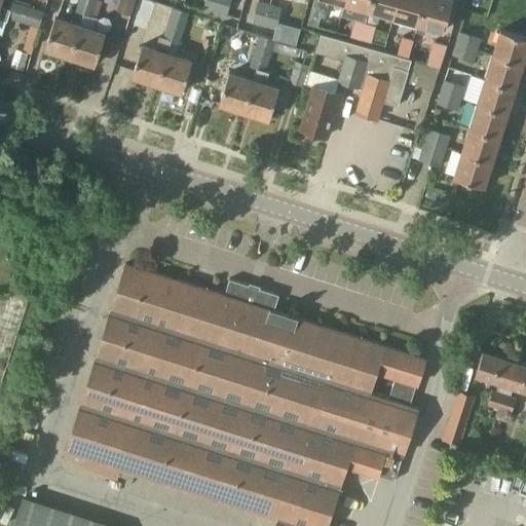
[(23,22),(28,5),(12,0),(9,8),(7,16),(23,22)]
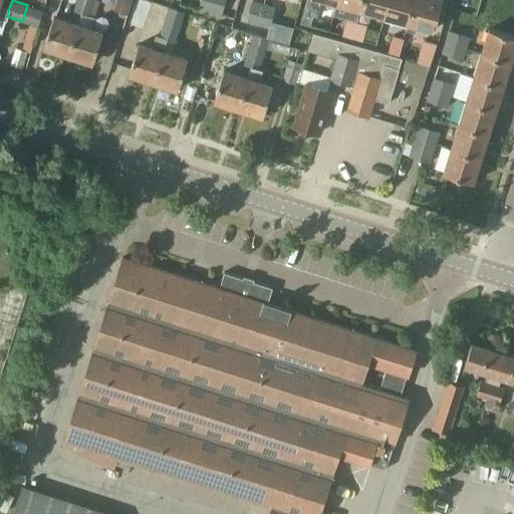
[(93,0),(76,0),(73,10),(89,15),(93,0)]
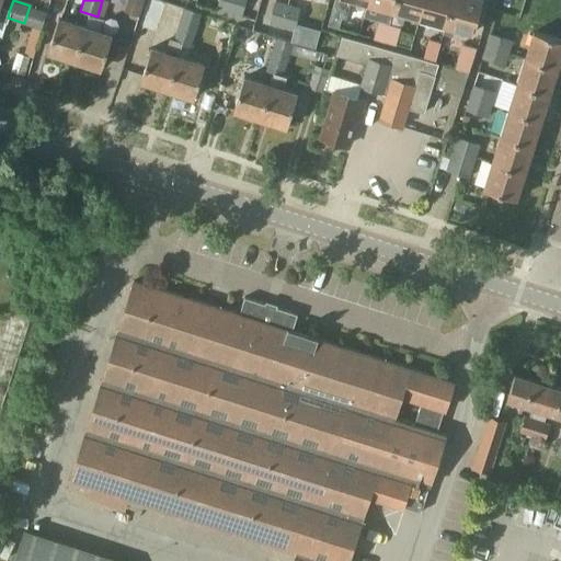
[(162,2),(156,0),(147,0),(137,31),(152,36),(156,24),(162,2)]
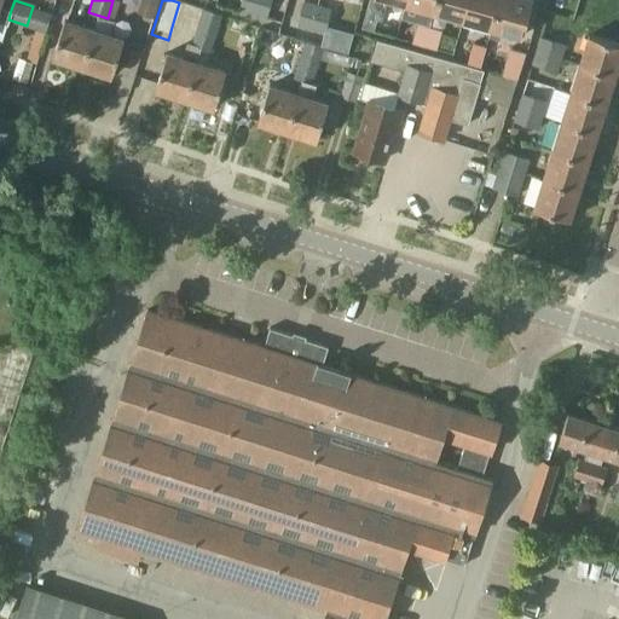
[(252,15),(255,0),(239,0),(237,10),(252,15)]
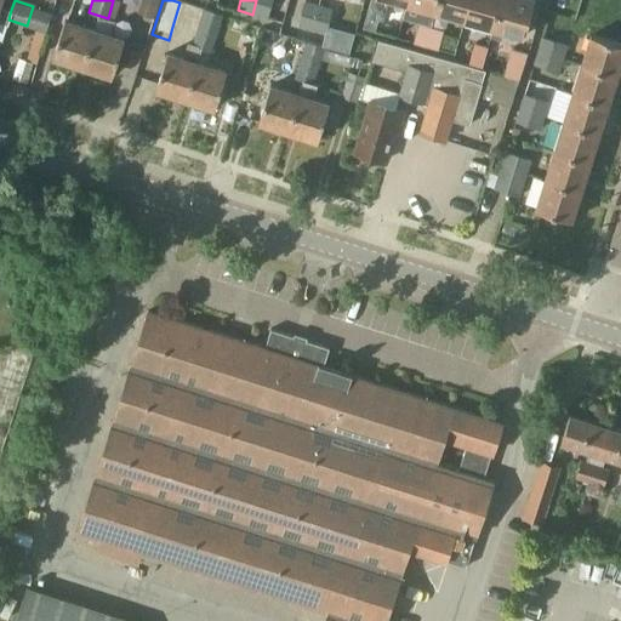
[(271,0),(256,0),(252,15),(267,18),(271,0)]
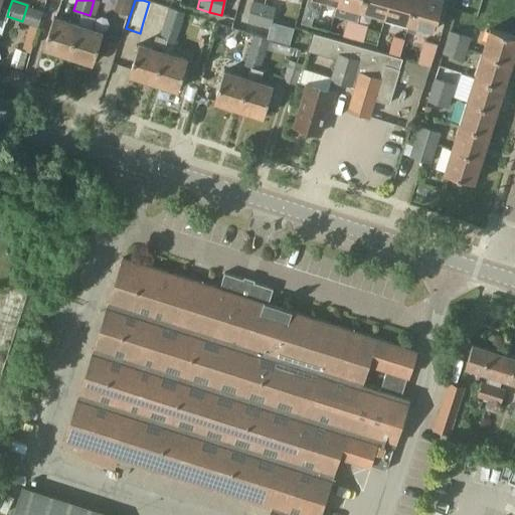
[(231,26),(253,33),(255,33),(265,3),(254,0),(252,0),(246,21),(234,18),(231,26)]
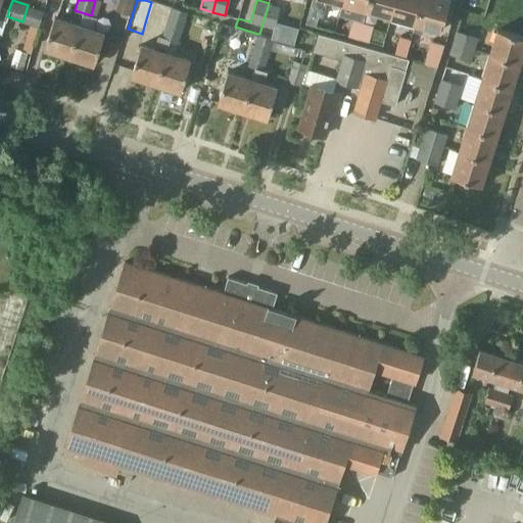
[(362,21),(366,10),(368,0),(341,0),(340,3),(355,7),(352,19),(362,21)]
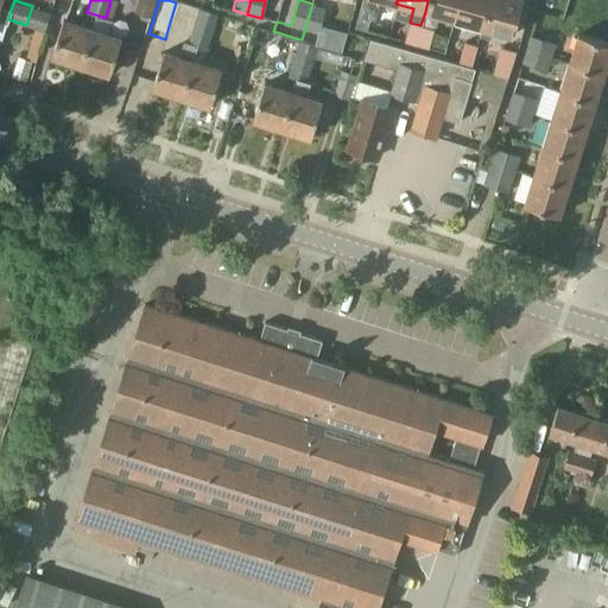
[(453,20),(458,0),(428,0),(425,12),(453,20)]
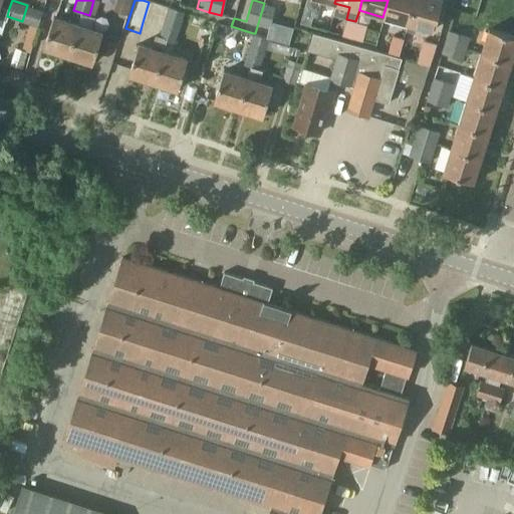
[(407,23),(413,0),(388,0),(382,17),(407,23)]
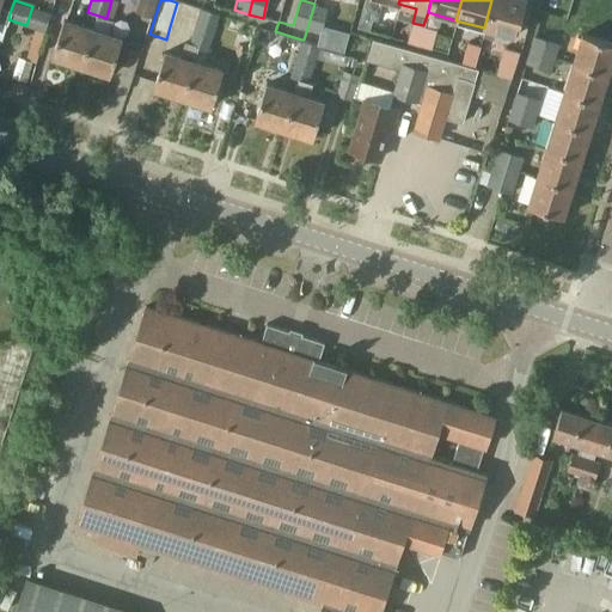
[(515,36),(525,0),(491,0),(484,28),(482,37),(494,41),(496,31),(515,36)]
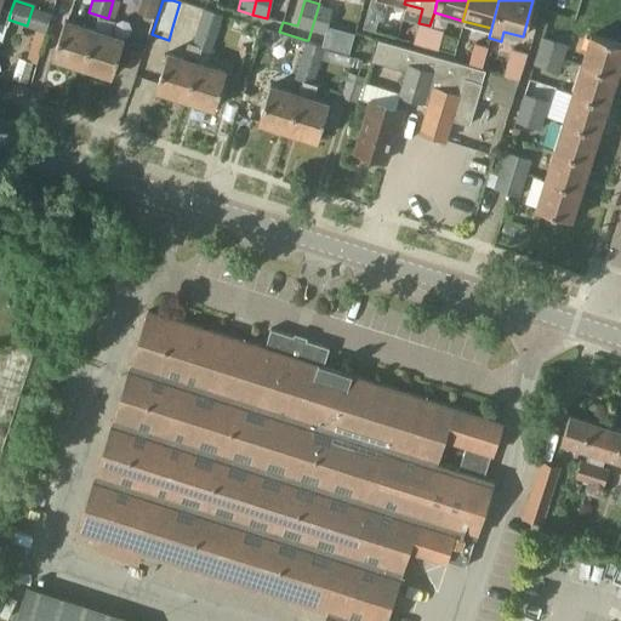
[(319,4),(308,40),(320,44),(323,33),(325,34),(332,7),(319,4)]
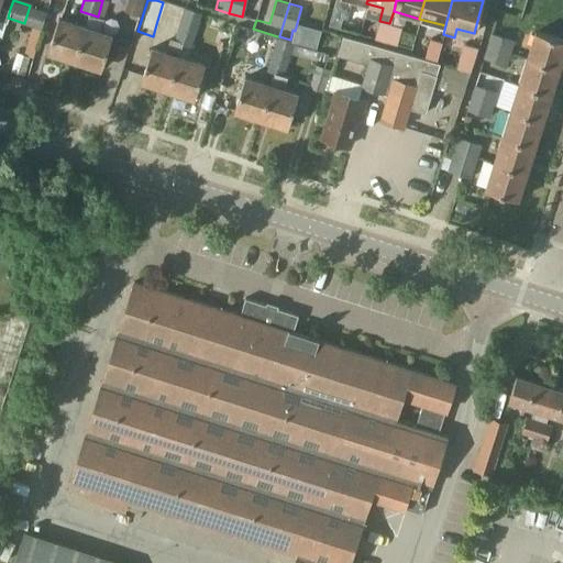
[(0,19),(7,21),(8,18),(10,9),(0,6),(0,19)]
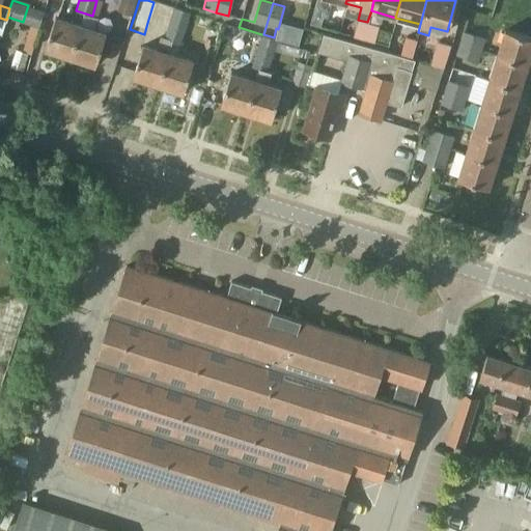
[(42,19),(45,10),(28,5),(23,22),(30,24),(38,27),(42,19)]
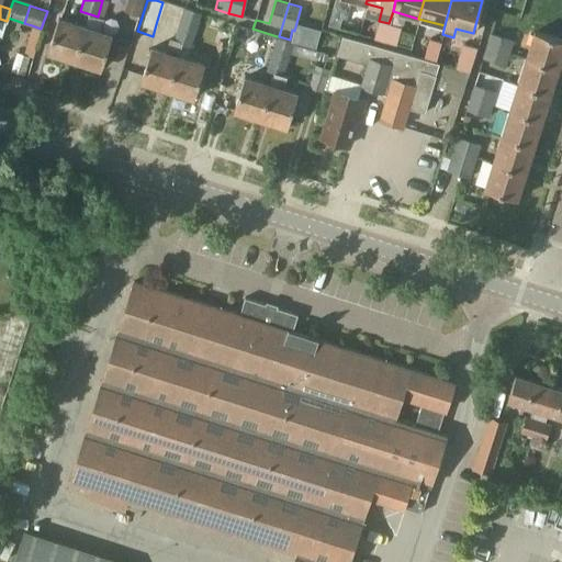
[(184,7),(178,24),(195,30),(201,12),(184,7)]
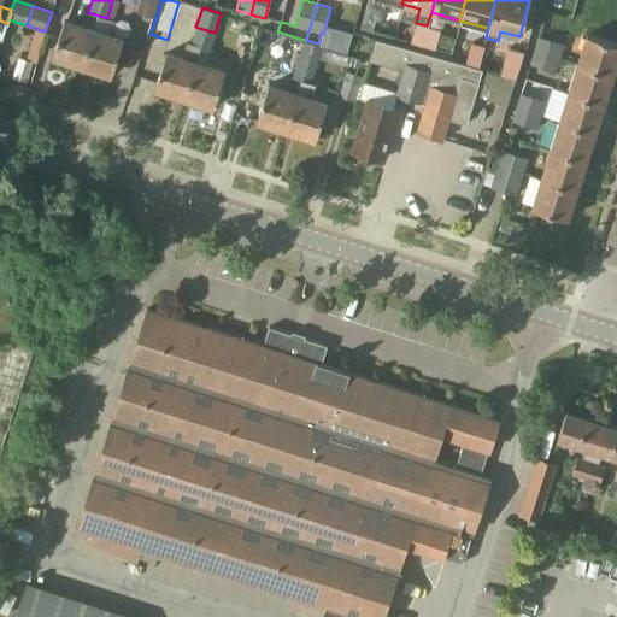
[(93,29),(81,66),(110,75),(121,39),(109,35),(113,21),(107,18),(98,16),(93,29)]
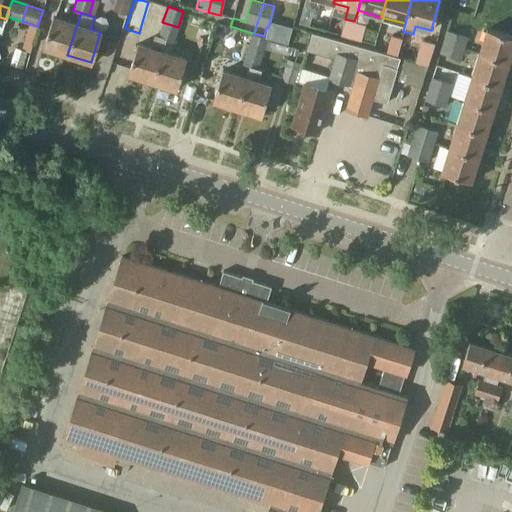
[(308,26),(311,16),(301,13),(298,23),(308,26)]
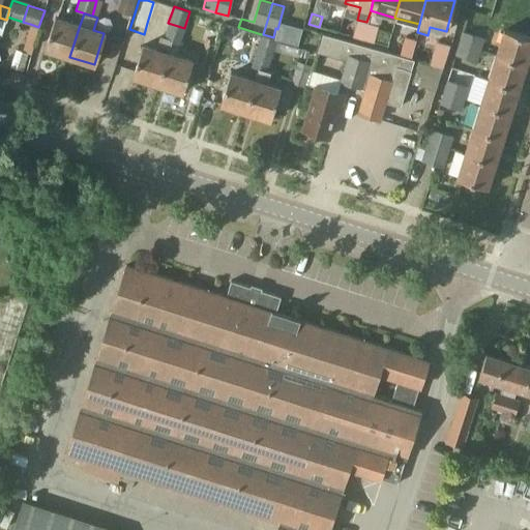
[(69,57),(80,25),(55,18),(46,49),(69,57)]
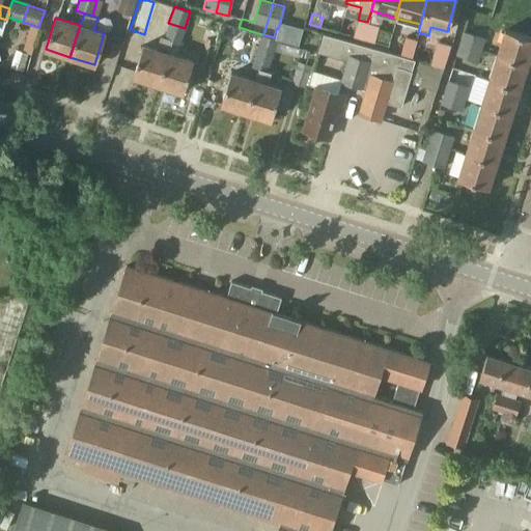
[(357,22),(353,35),(363,38),(367,25),(357,22)]
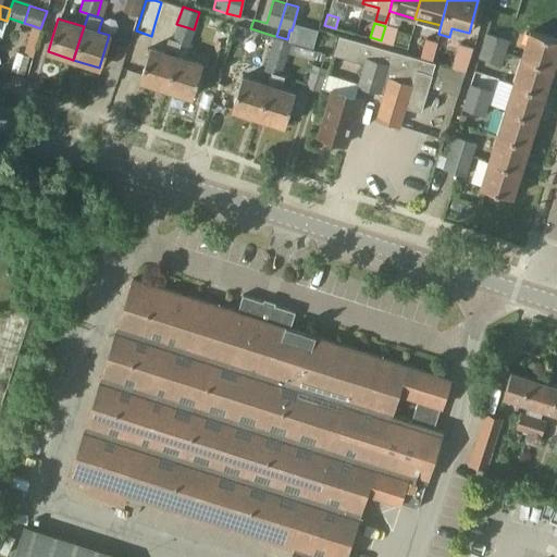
[(176,24),(172,40),(180,42),(188,46),(194,29),(176,24)]
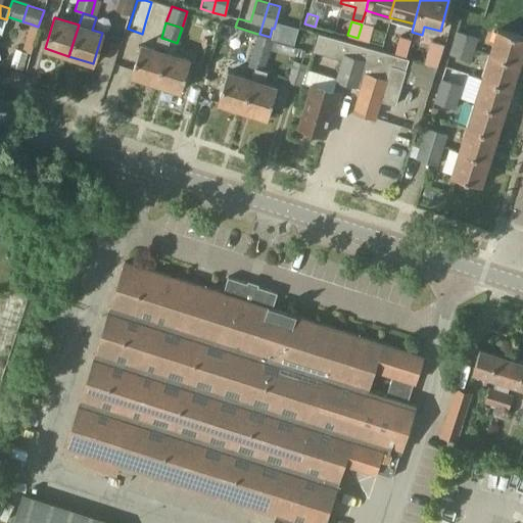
[(38,27),(30,24),(21,50),(30,52),(38,27)]
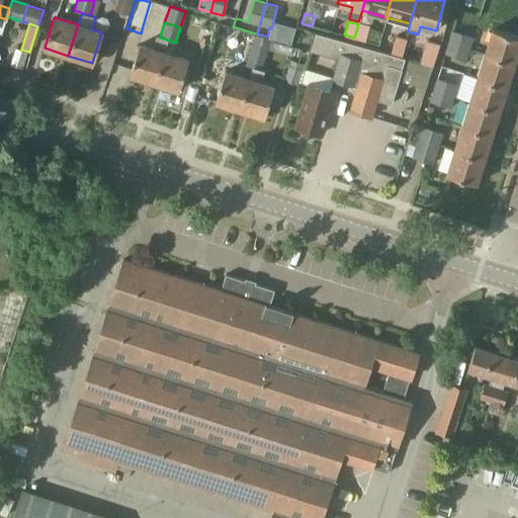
[(354,37),(365,40),(369,27),(358,24),(354,37)]
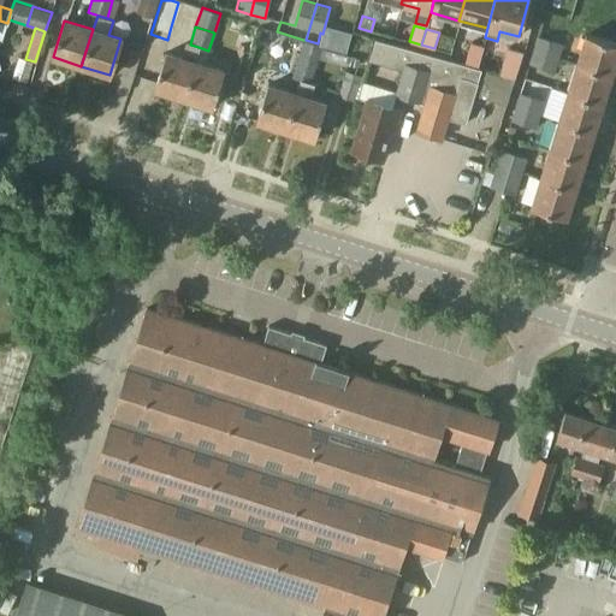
[(576,63),(611,73),(615,59),(615,43),(586,34),(576,63)]
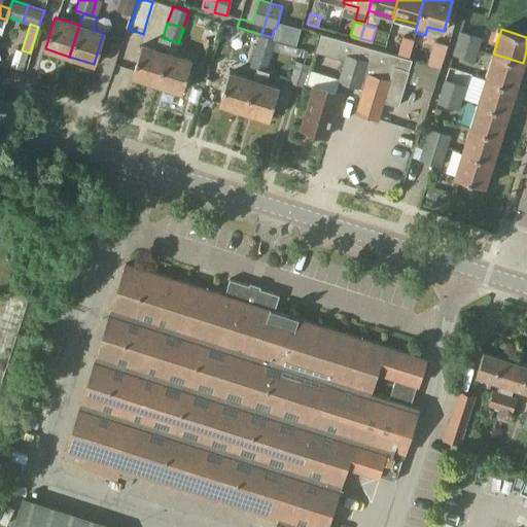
[(459,31),(455,42),(478,49),(482,37),(479,36),(459,31)]
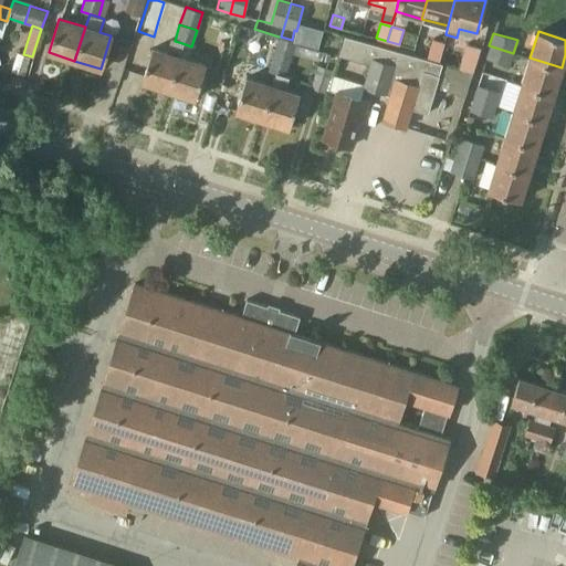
[(339,54),(353,59),(358,40),(345,35),(339,54)]
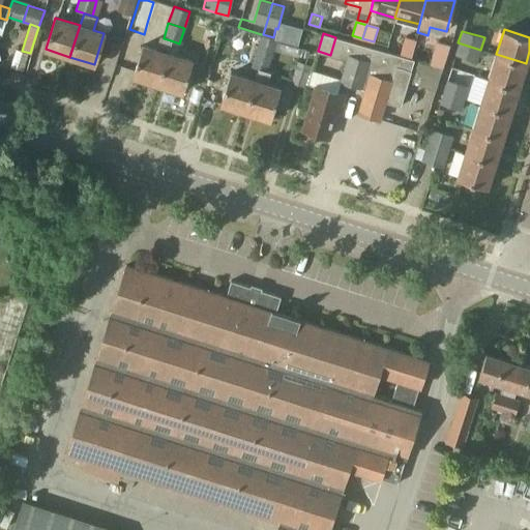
[(263,34),(261,34),(256,50),(272,55),(277,39),(273,37),(263,34)]
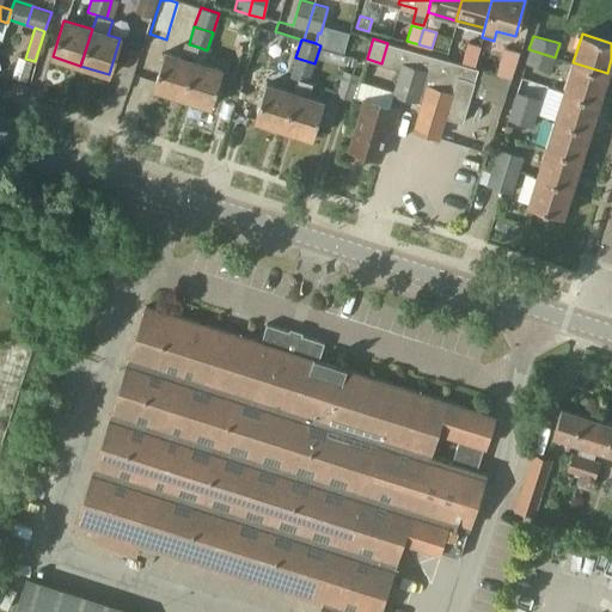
[(467,41),(461,62),(475,66),(481,46),(467,41)]
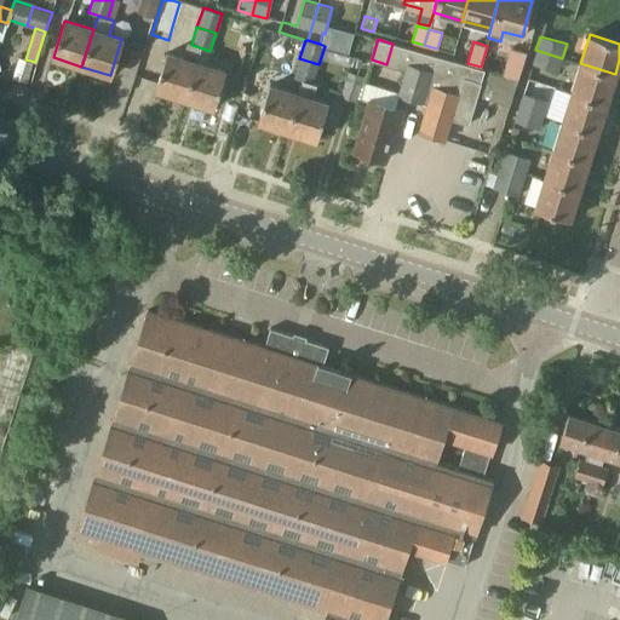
[(155,90),(185,98),(196,62),(200,47),(191,45),(184,42),(179,57),(166,53),(155,90)]
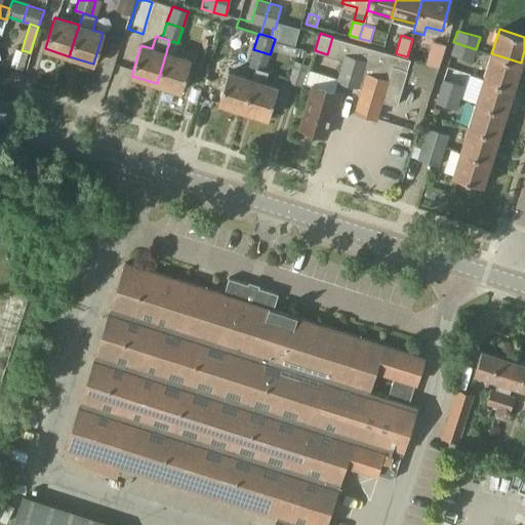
[(377,119),(382,101),(396,54),(332,37),(327,54),(342,58),(336,80),(358,86),(358,87),(361,88),(354,112),(377,119)]
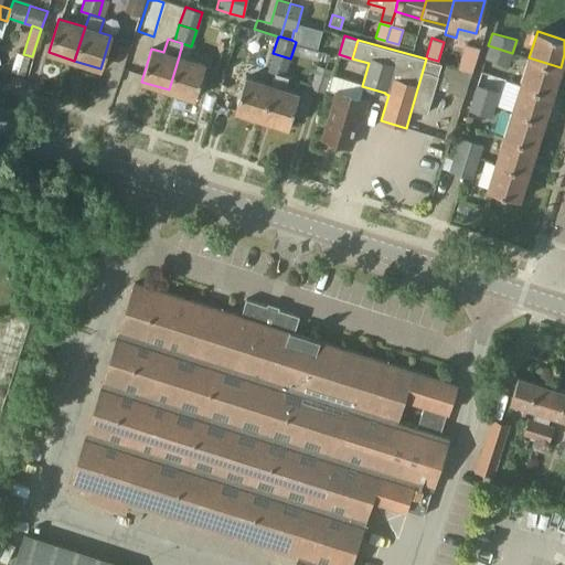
[(471,71),(479,46),(465,43),(458,66),(471,71)]
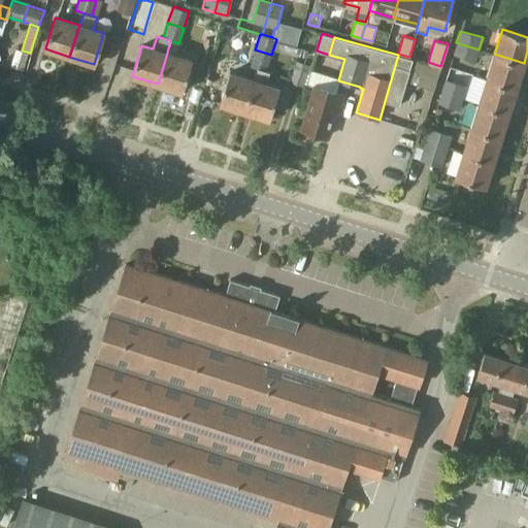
[(474,61),(479,50),(456,42),(453,54),(474,61)]
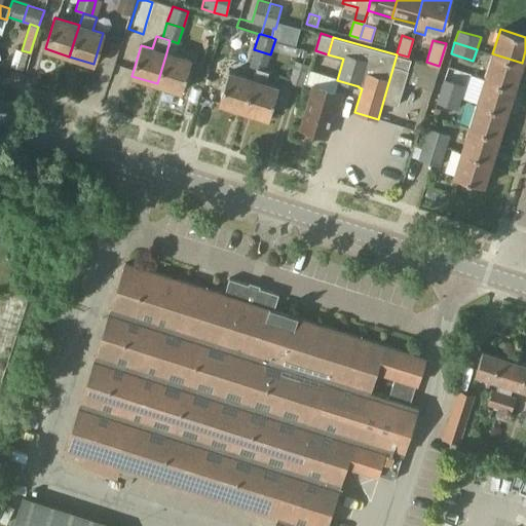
[(270,54),(254,49),(249,66),(257,68),(253,80),(252,80),(242,110),(267,118),(276,87),(265,83),(269,71),(266,70),(270,54)]
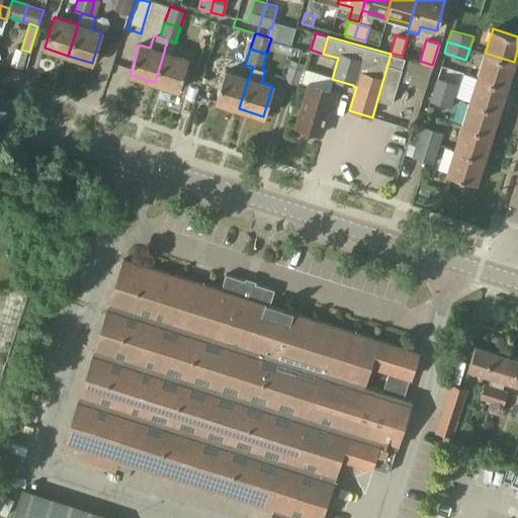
[(164,52),(155,82),(180,89),(188,59),(164,52)]
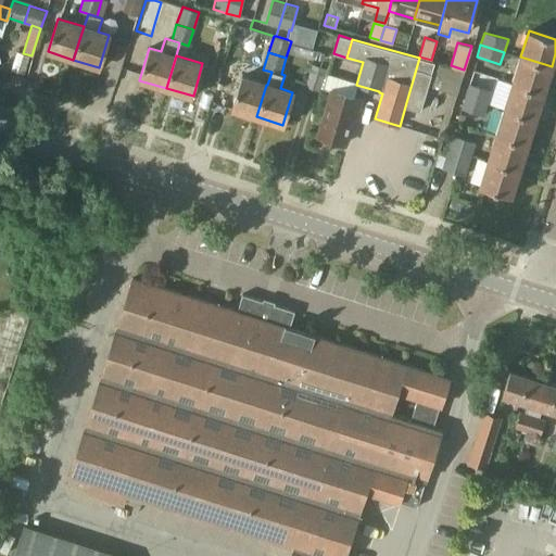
[(544,92),(552,66),(520,57),(513,83),(544,92)]
